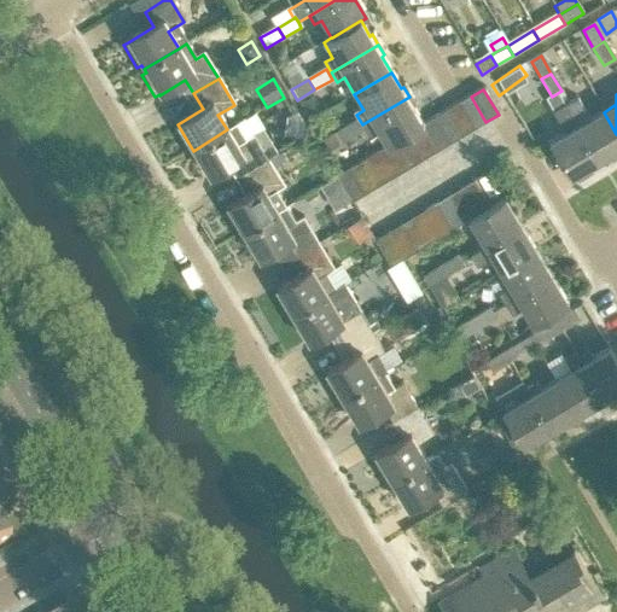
[(397,140),(423,126),(413,109),(415,108),(409,97),(362,124),(368,135),(376,130),(385,147),(397,140)]
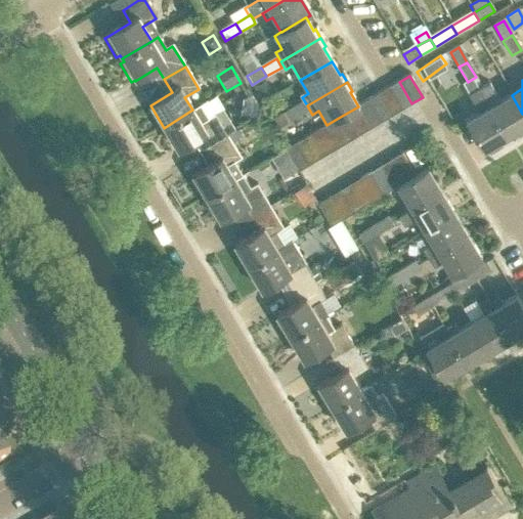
[(411,103),(399,82),(389,88),(402,110),(411,103)]
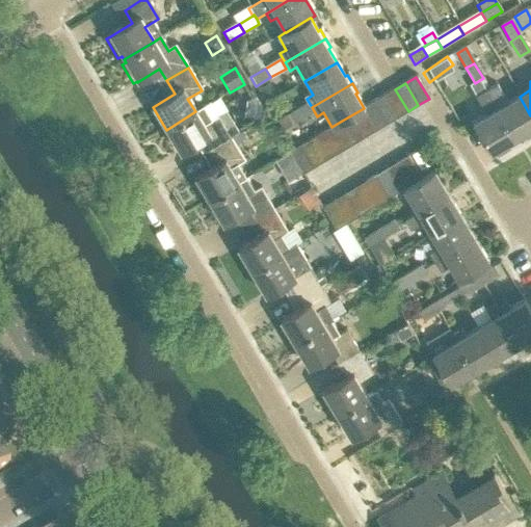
[(266,104),(276,98),(268,84),(258,90),(266,104)]
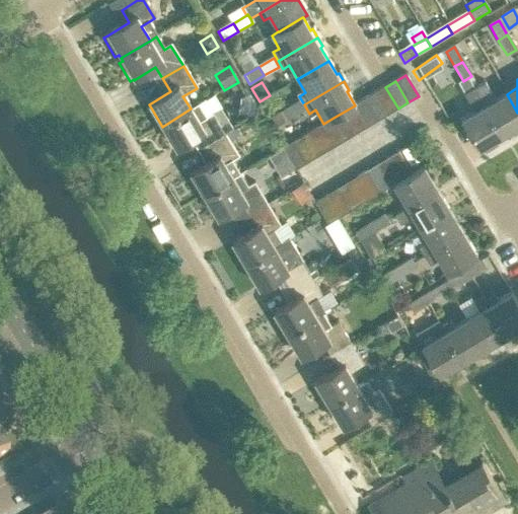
[(484,85),(474,90),(503,137),(517,127),(517,113),(507,94),(494,102),(484,85)]
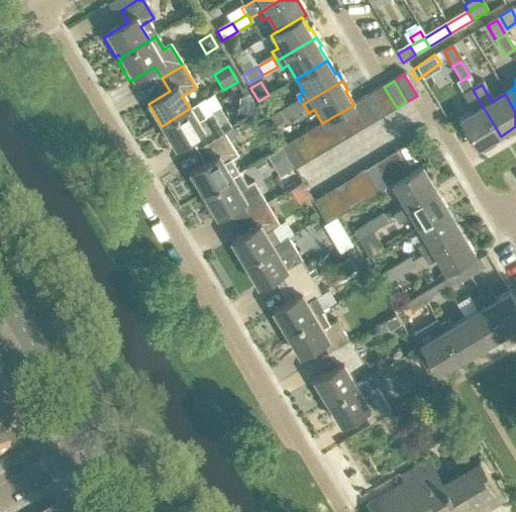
[(397,108),(384,87),(374,93),(387,114),(397,108)]
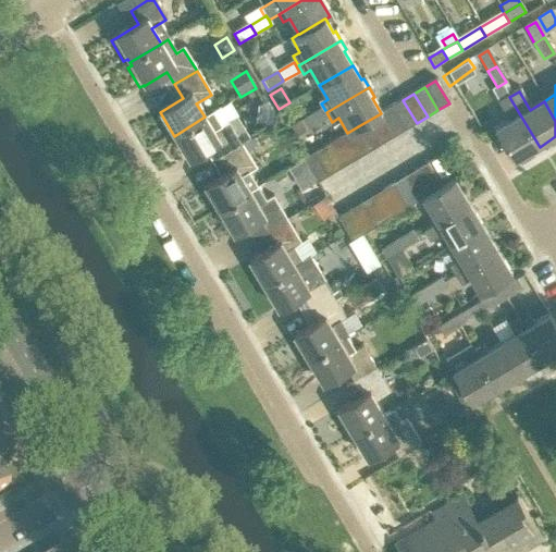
[(540,147),(509,97),(498,103),(509,121),(496,130),(516,161),(540,147)]
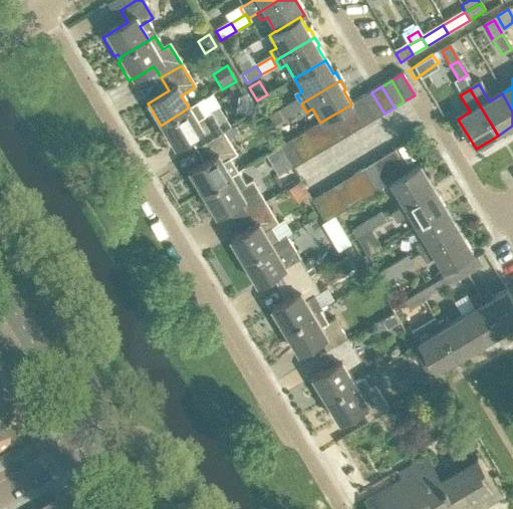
[(385,113),(371,92),(361,98),(374,119),(385,113)]
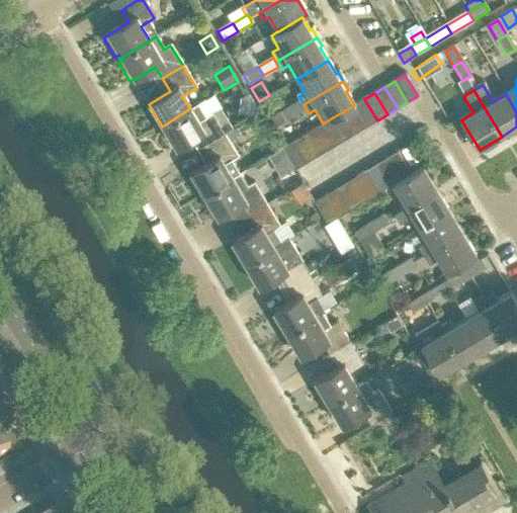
[(377,120),(364,99),(354,105),(366,126),(377,120)]
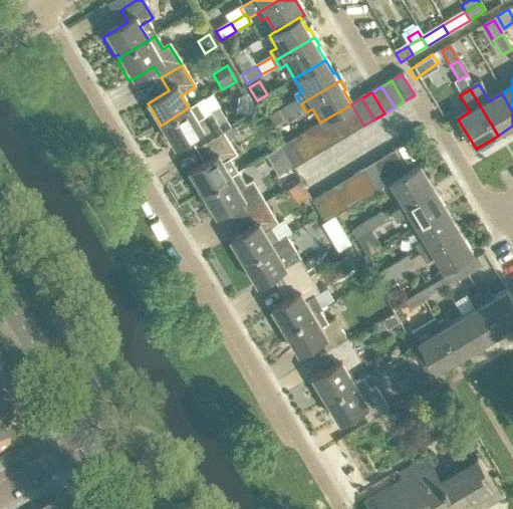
[(297,100),(282,109),(287,118),(302,109),(297,100)]
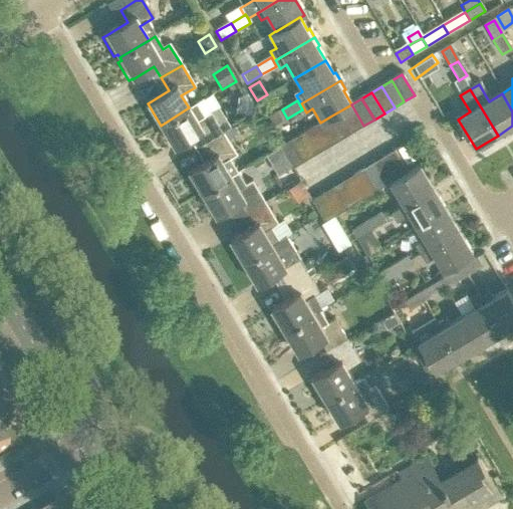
[(250,117),(252,104),(237,102),(235,115),(250,117)]
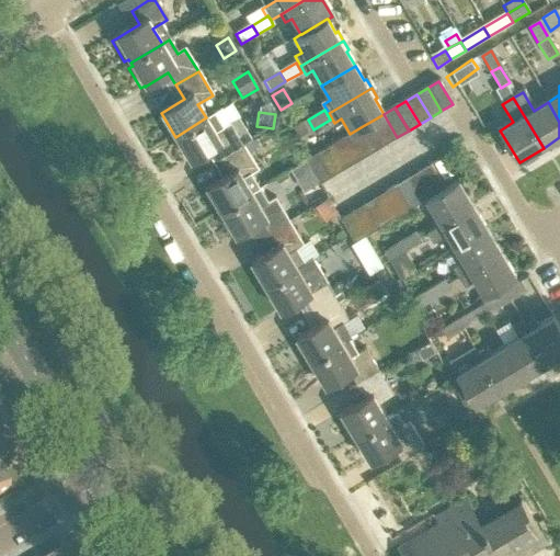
[(214,114),(206,117),(175,137),(191,161),(214,148),(220,160),(243,146),(229,124),(223,128),(214,114)]
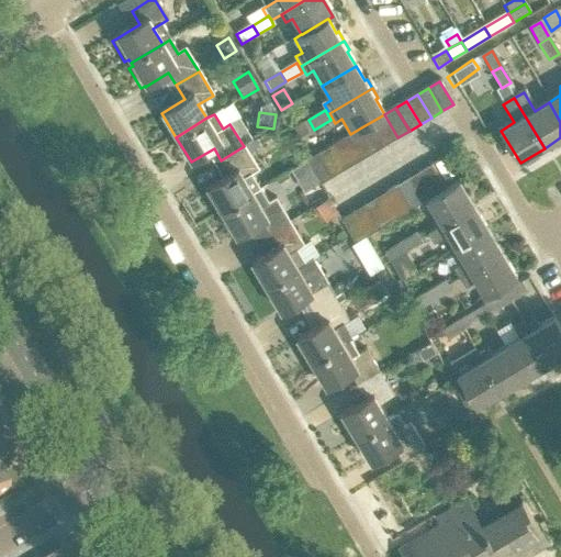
[(397,137),(384,114),(373,121),(386,144),(397,137)]
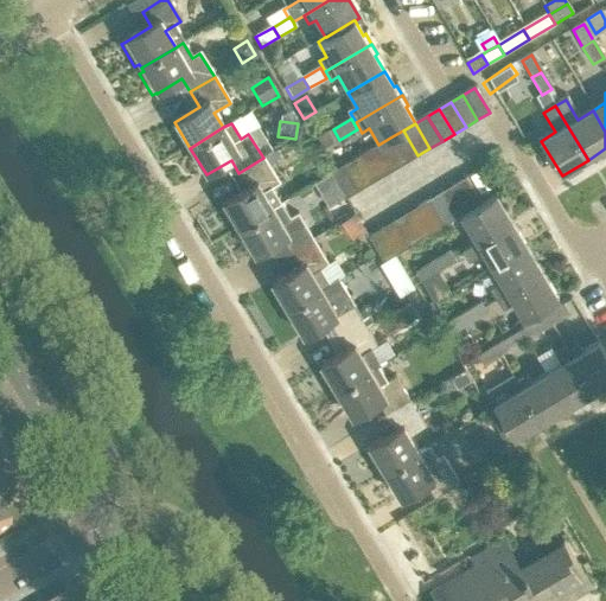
[(339,140),(333,129),(316,140),(321,149),(339,140)]
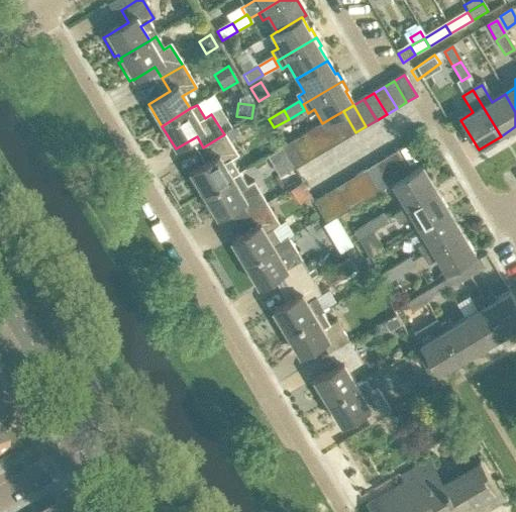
[(355,132),(343,111),(332,117),(345,138),(355,132)]
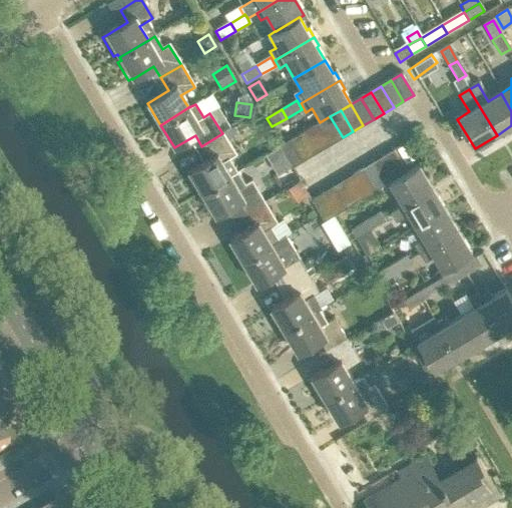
[(343,137),(330,116),(320,122),(333,143),(343,137)]
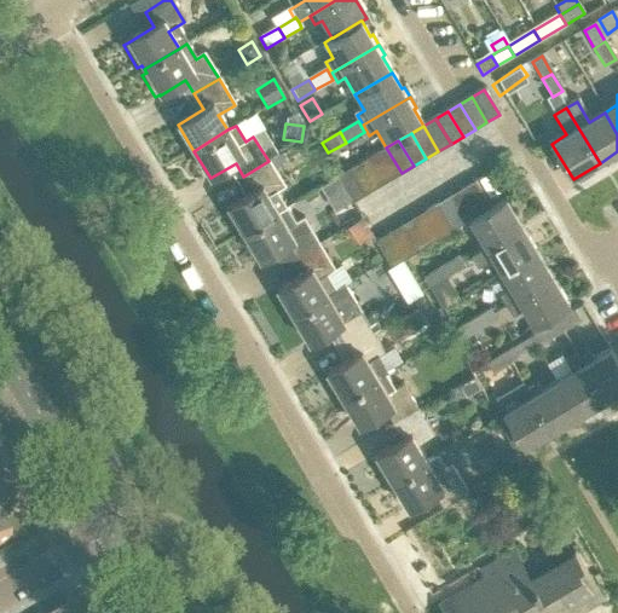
[(402,173),(386,148),(374,155),(390,180),(402,173)]
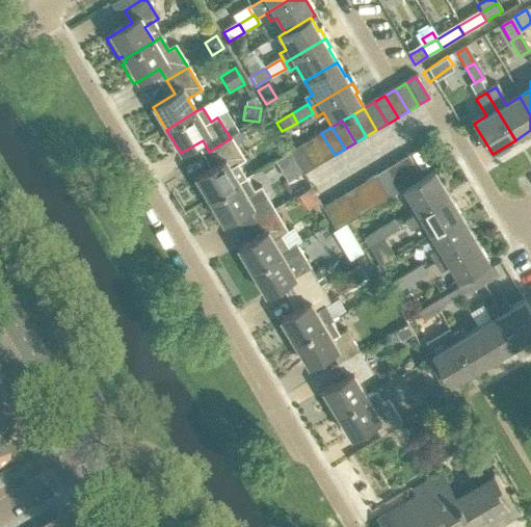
[(335,155),(321,133),(311,139),(324,161),(335,155)]
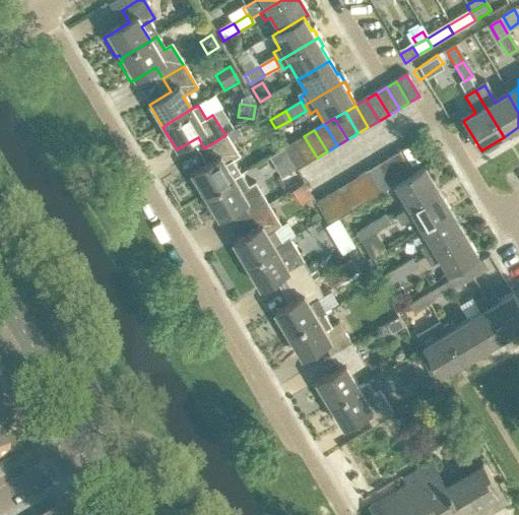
[(233,179),(224,166),(239,157),(225,135),(204,148),(212,162),(191,174),(204,196),(233,179)]
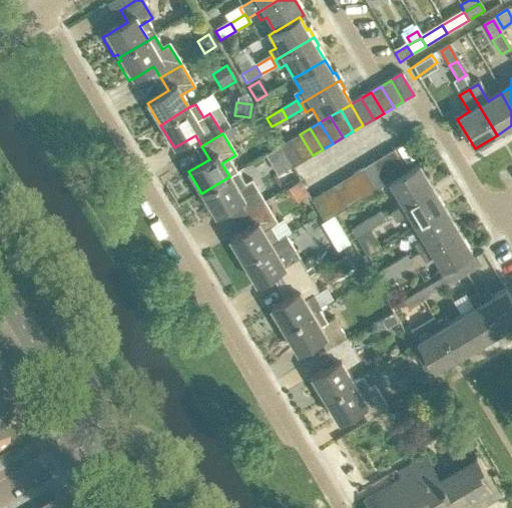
[(313,155),(300,134),(290,140),(303,161),(313,155)]
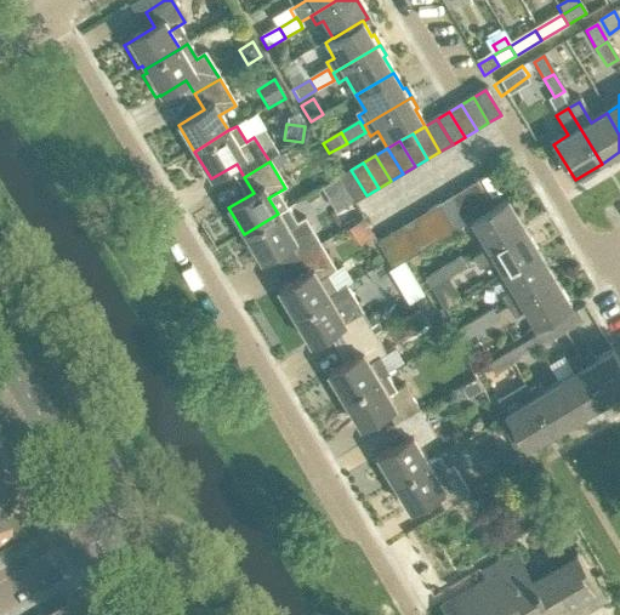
[(367,195),(351,170),(337,178),(353,204),(367,195)]
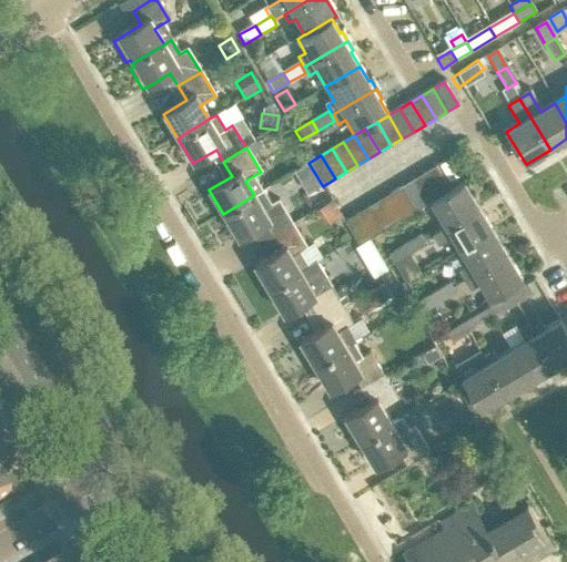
[(435,166),(423,174),(438,198),(451,192),(435,166)]
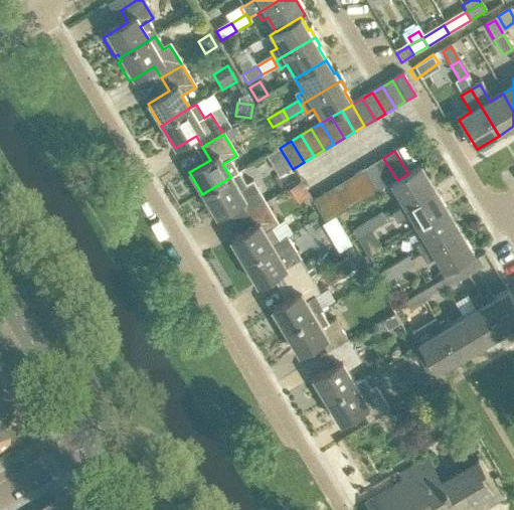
[(397,180),(383,158),(373,164),(387,186),(390,184),(397,180)]
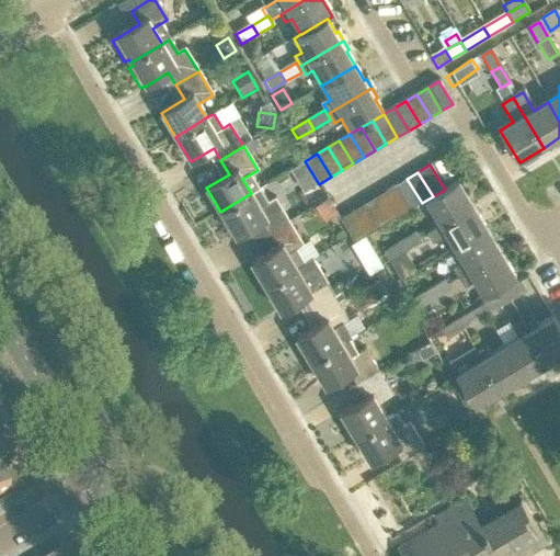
[(422,203),(407,179),(396,185),(410,210),(422,203)]
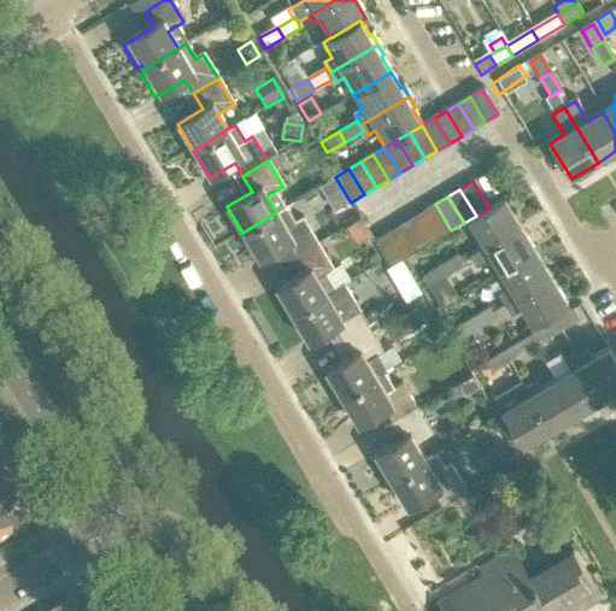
[(477,251),(518,227),(503,200),(490,209),(476,216),(468,221),(477,236),(471,240),(477,251)]
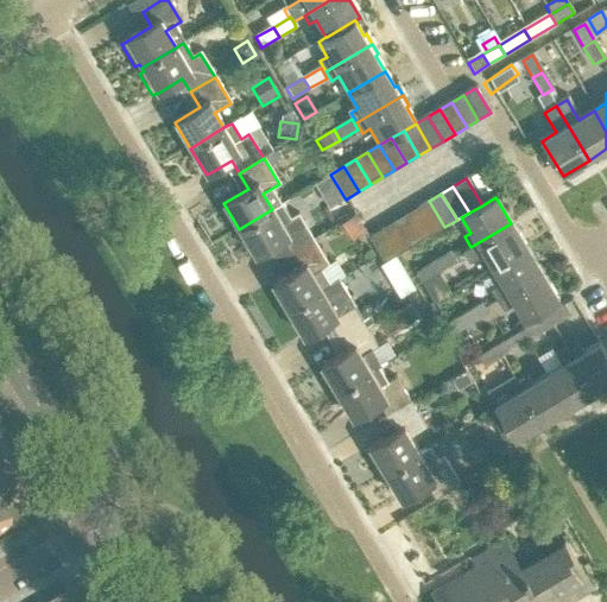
[(444,227),(429,201),(417,208),(432,234),(444,227)]
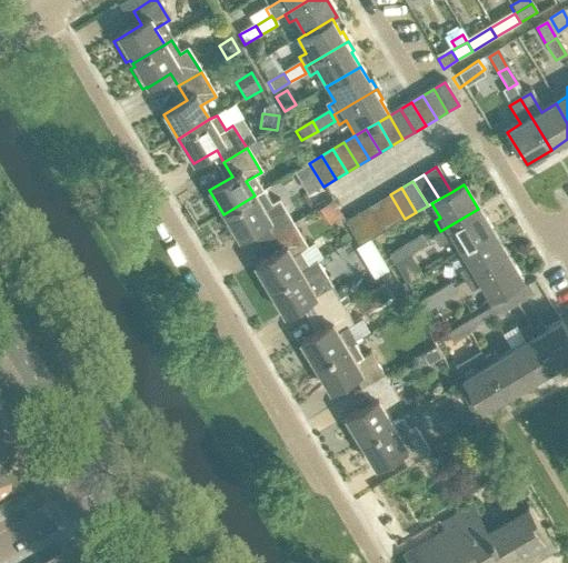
[(405,219),(390,194),(379,201),(394,225),(405,219)]
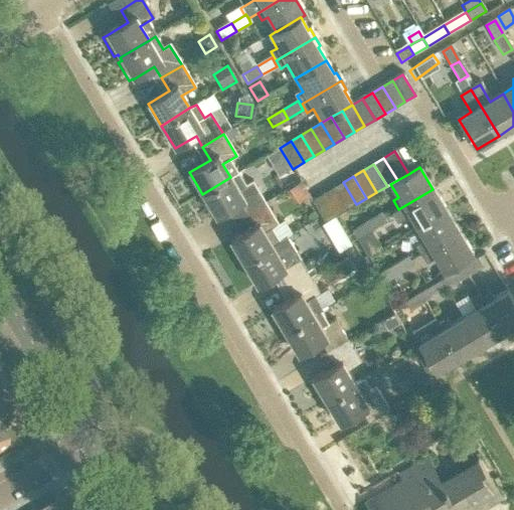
[(238,190),(230,177),(202,194),(216,217),(237,204),(244,215),(265,203),(251,183),(238,190)]
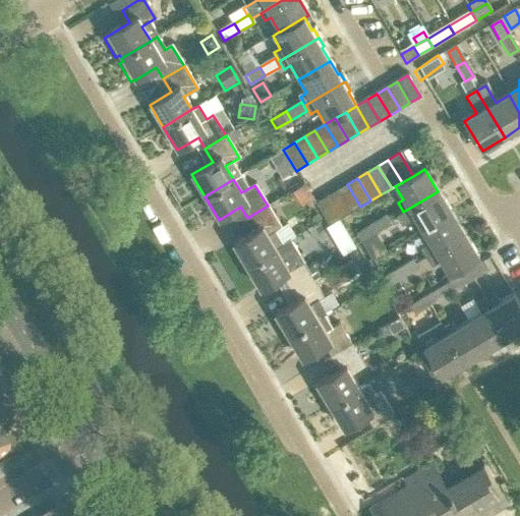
[(360,207),(347,184),(337,190),(350,213),(360,207)]
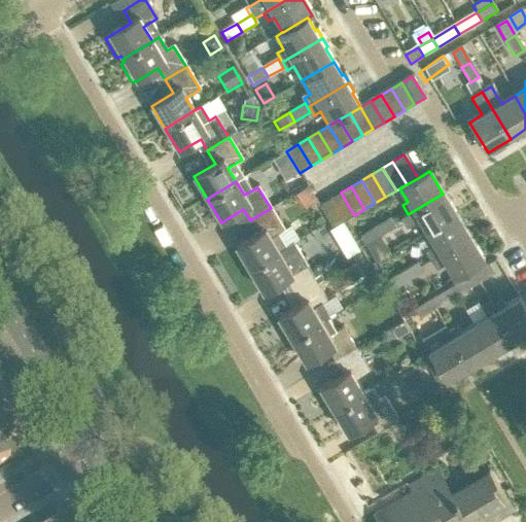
[(354,215),(341,193),(330,199),(344,221),(354,215)]
